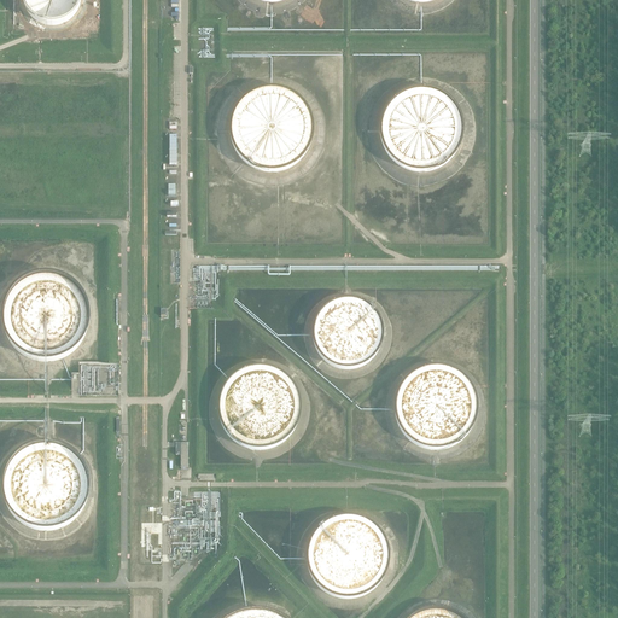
[(75,19),(81,11),(85,1),(83,0),(23,0),(24,7),(30,17),(38,23),(46,27),(57,28),(66,25),(75,19)]
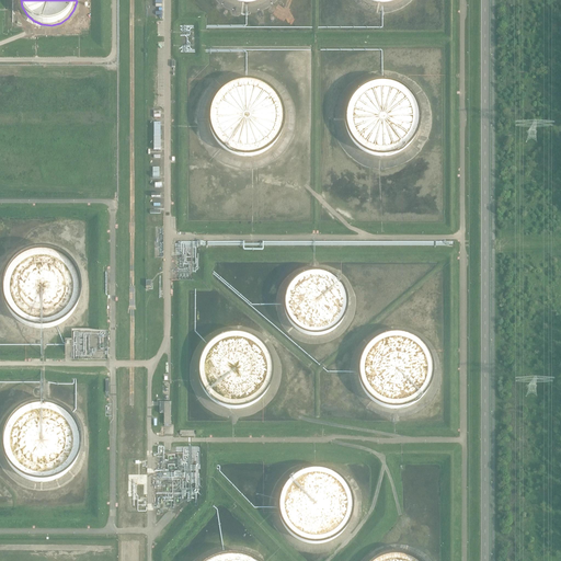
[(244,152),(258,152),(268,147),(278,139),(284,128),(287,116),(285,104),(279,93),(271,84),(260,79),(247,77),(235,80),(224,87),(216,96),(212,107),(212,121),(215,133),(222,142),(232,149),(244,152)]
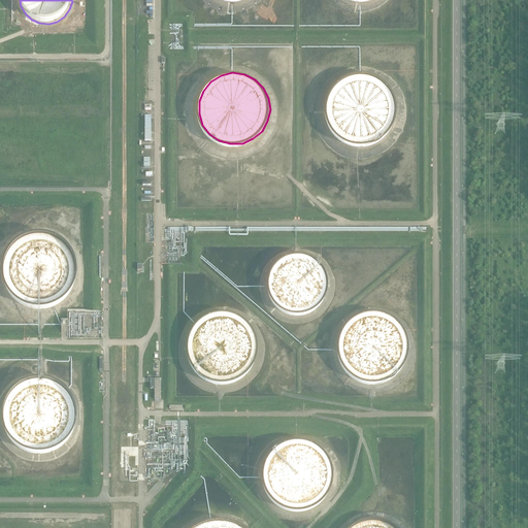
[(359,144),(370,143),(382,137),(390,129),(395,118),(395,105),(392,94),(385,84),(374,76),(363,73),(360,74),(352,74),(341,78),(333,86),(327,95),(325,106),(326,118),(330,128),(337,136),(347,141),(359,144)]
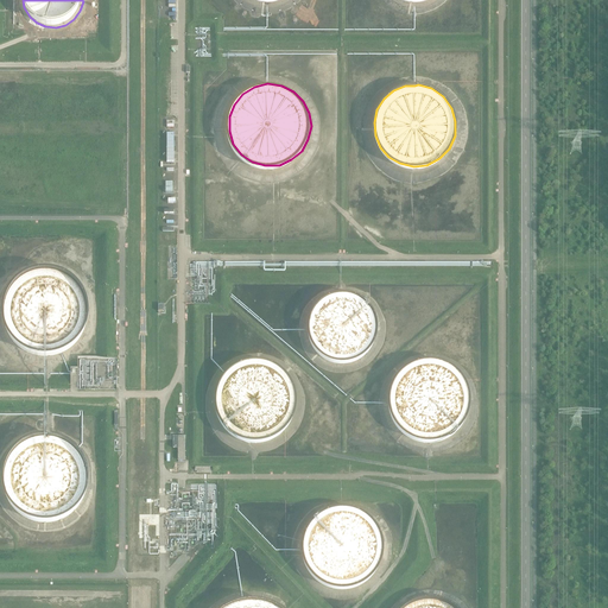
[(43,353),(57,352),(70,346),(81,337),(88,325),(90,311),(89,298),(83,285),(74,276),(61,268),(46,266),(32,268),(20,276),(11,287),(5,301),(5,315),(8,329),(18,341),(30,349),(43,353)]
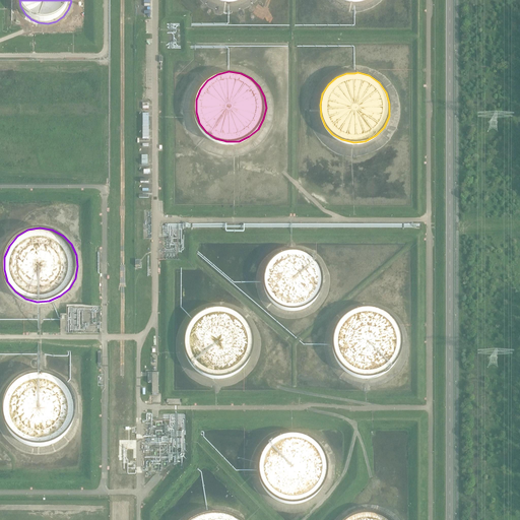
[(317,298),(322,289),(325,279),(324,269),(319,260),(312,253),(303,248),(293,247),(283,249),(274,255),(268,263),(265,272),(265,282),(268,291),(273,299),(281,304),(290,307),(301,307),(310,304),(317,298)]
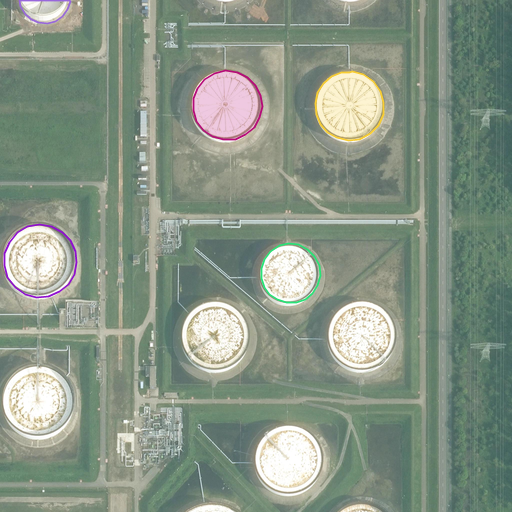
[(383,361),(390,352),(395,342),(396,331),(393,320),(387,310),(378,303),(368,299),(356,298),(344,302),(334,309),(327,320),(325,331),(325,340),(326,344),(331,355),(340,363),(351,368),(362,369),(373,367),(383,361)]
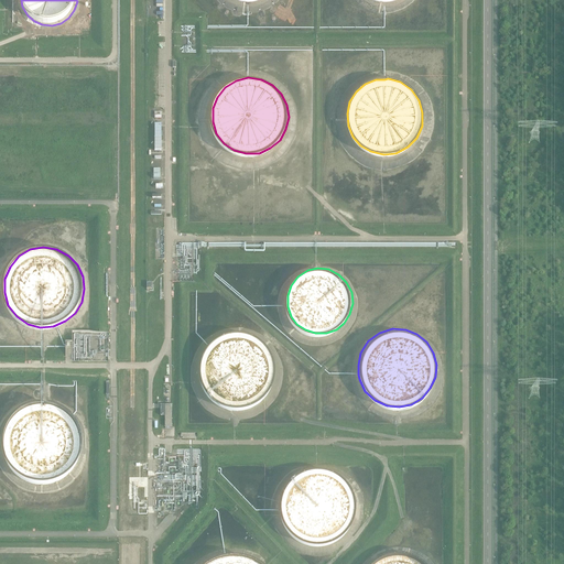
[(264,403),(272,393),(278,382),(278,369),(275,357),(269,347),(259,339),(247,335),(234,334),(221,338),(210,346),(203,357),(199,370),(202,383),(207,396),(217,405),(229,411),(241,412),(253,409),(264,403)]
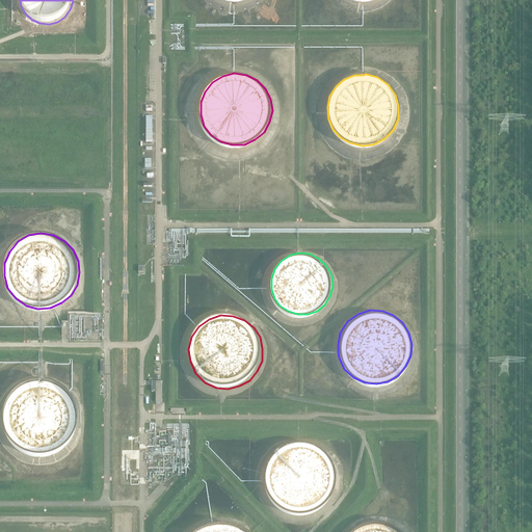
[(28,450),(41,452),(54,450),(64,444),(73,434),(78,422),(78,409),(74,397),(70,392),(67,387),(55,380),(44,377),(32,378),(21,383),(12,391),(6,401),(3,413),(5,425),(9,435),(18,445),(28,450)]
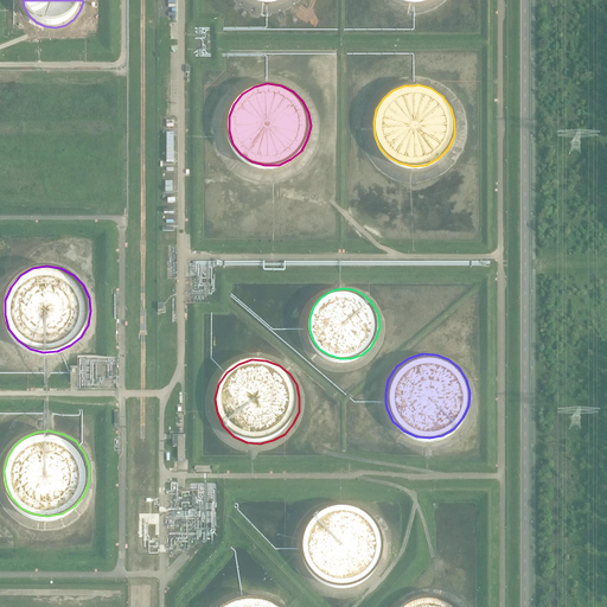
[(185,436),(173,436),(173,447),(177,447),(177,459),(179,459),(185,459),(185,436)]
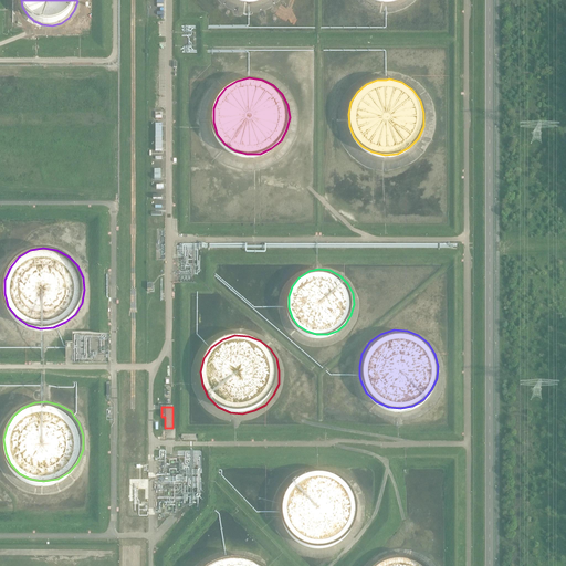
[(337,542),(347,534),(355,524),(358,511),(357,499),(352,486),(342,478),(331,472),(318,471),(307,473),(297,480),(290,489),(284,499),(283,511),(286,522),(292,532),(301,540),(312,545),(325,545),(337,542)]
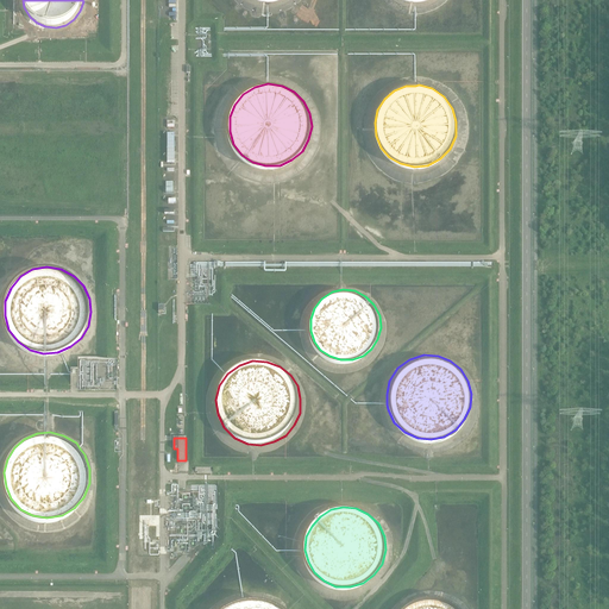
[(286,608),(278,604),(262,598),(244,598),(227,604),(221,608),(286,608)]
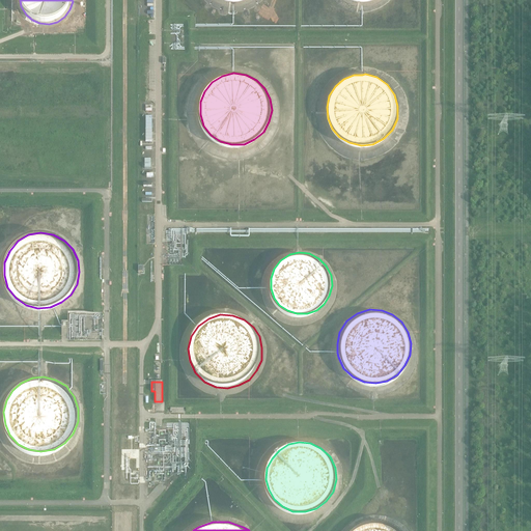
[(399,530),(383,522),(362,523),(350,530),(399,530)]
